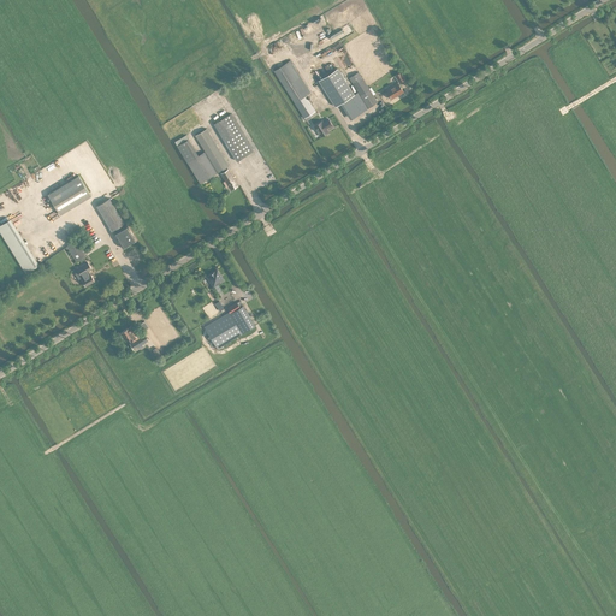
[(349,24),(317,42),(323,52),(355,33),(349,24)]
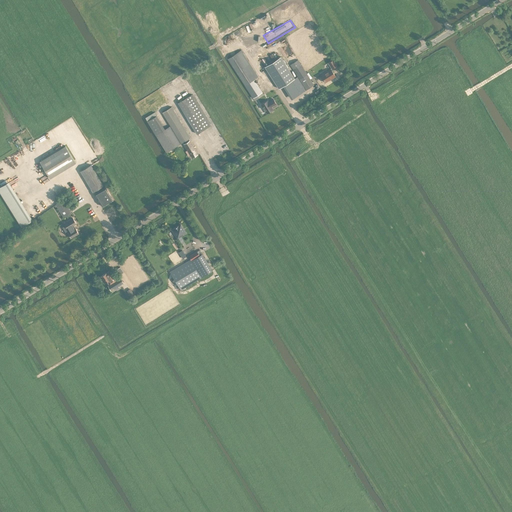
[(270,22),(256,30),(259,36),(274,28),(270,22)]
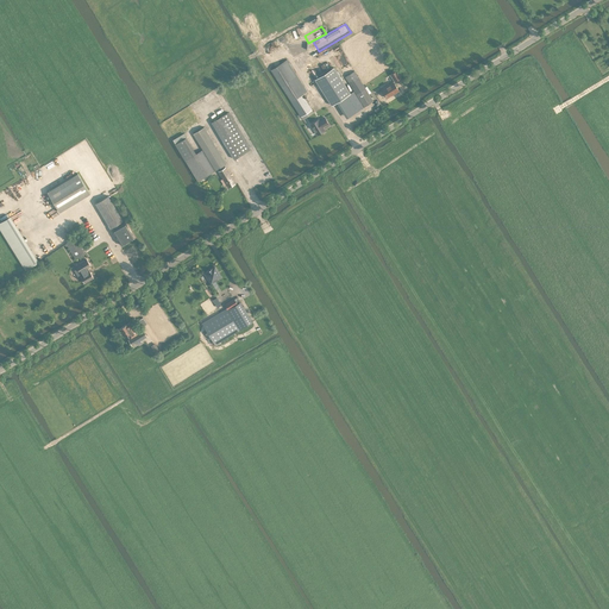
[(343,51),(334,57),(341,68),(350,63),(343,51)]
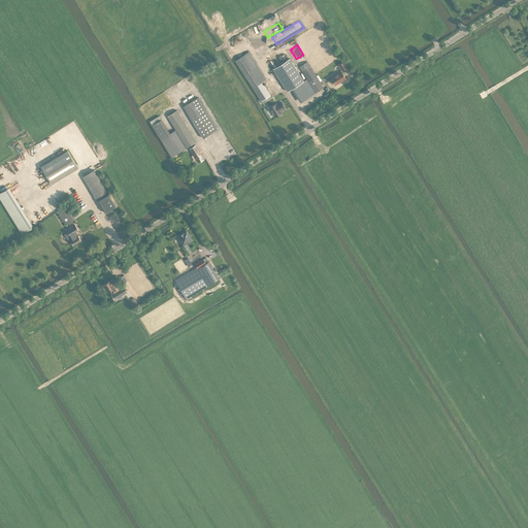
[(261,101),(270,95),(262,81),(266,78),(249,52),(234,61),(253,88),(261,101)]
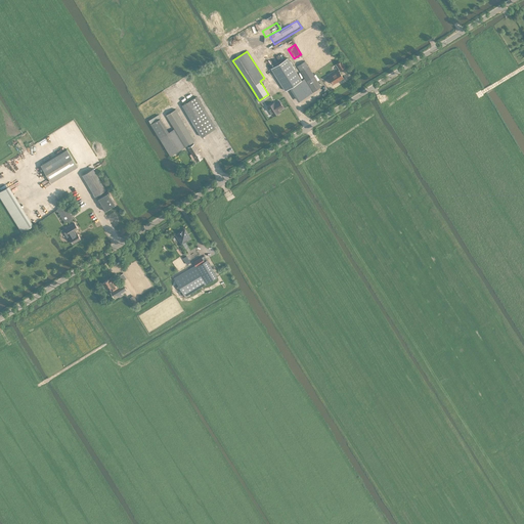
[(268,60),(272,67),(282,60),(278,54),(268,60)]
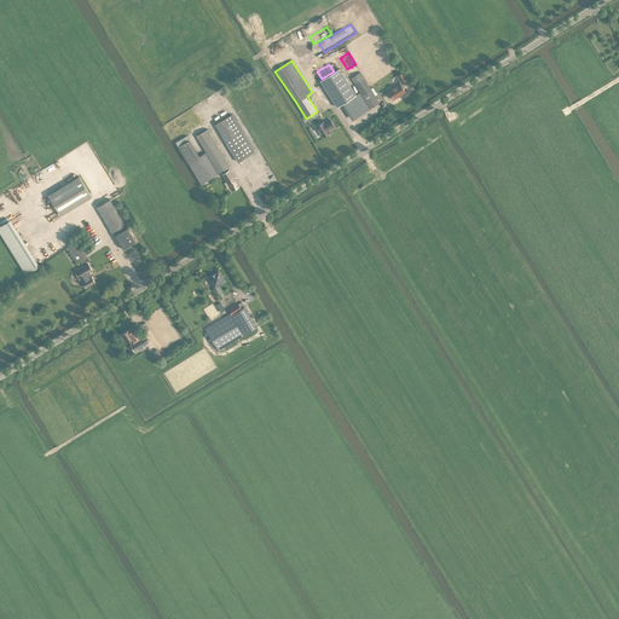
[(339,68),(320,80),(337,106),(343,103),(356,94),(350,84),(339,68)]
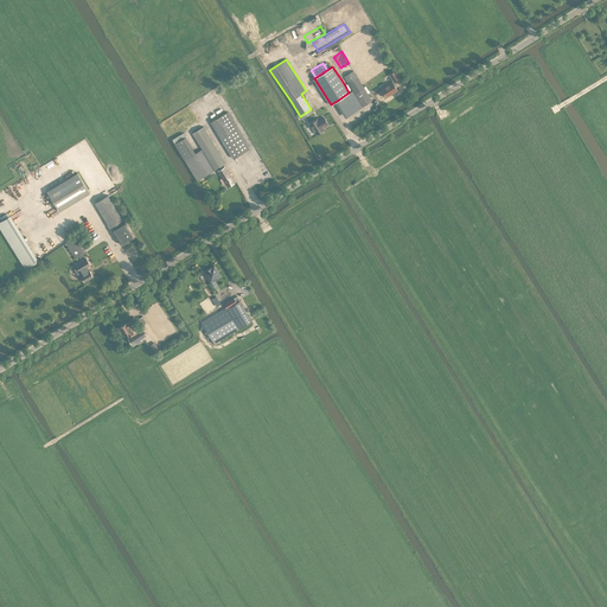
[(389,75),(394,82),(400,77),(395,70),(389,75)]
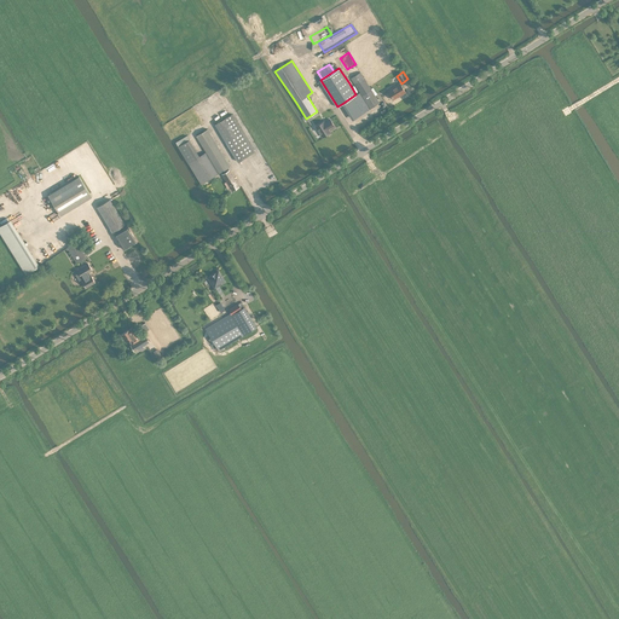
[(356,94),(343,103),(354,119),(380,103),(375,96),(371,90),(360,73),(351,79),(353,81),(359,92),(356,94)]
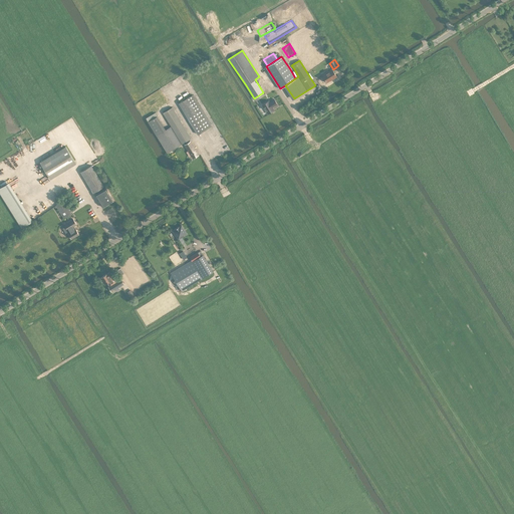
[(333,79),(337,76),(332,69),(321,75),(326,82),(332,78),(333,79)]
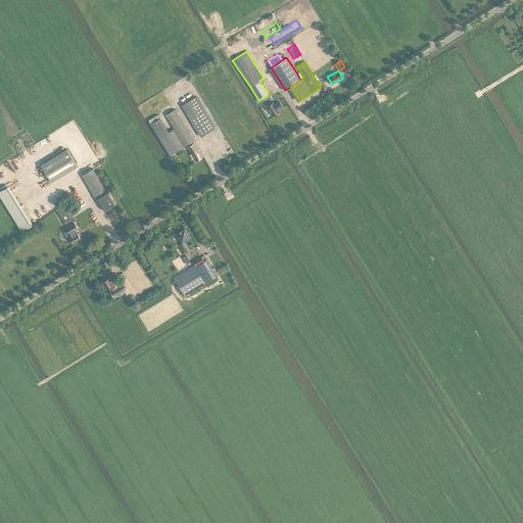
[(216,128),(196,96),(182,104),(201,136),(216,128)]
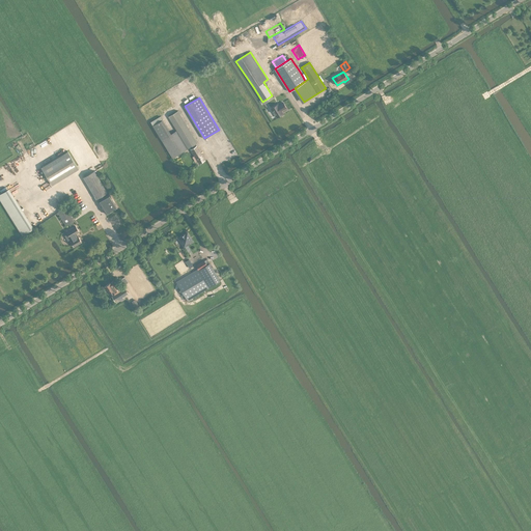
[(277,104),(271,108),(276,117),(283,113),(281,111),(286,108),(283,103),(278,105),(277,104)]
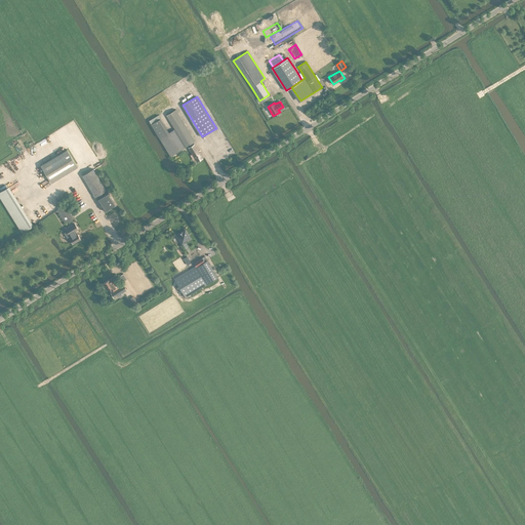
[(169,132),(160,138),(170,156),(188,146),(197,161),(203,157),(194,142),(196,140),(176,109),(166,115),(172,125),(175,129),(169,132)]
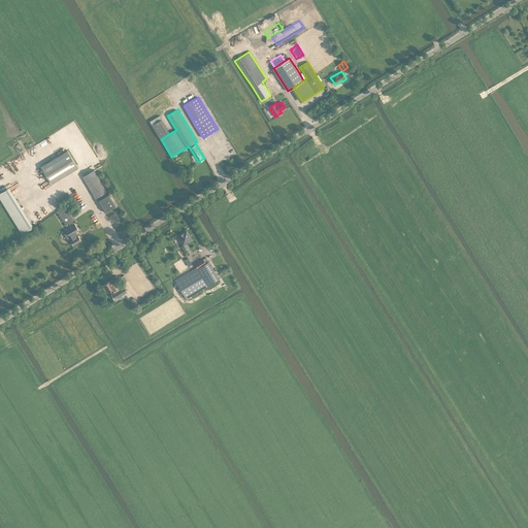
[(159,116),(150,122),(152,125),(161,120),(159,116)]
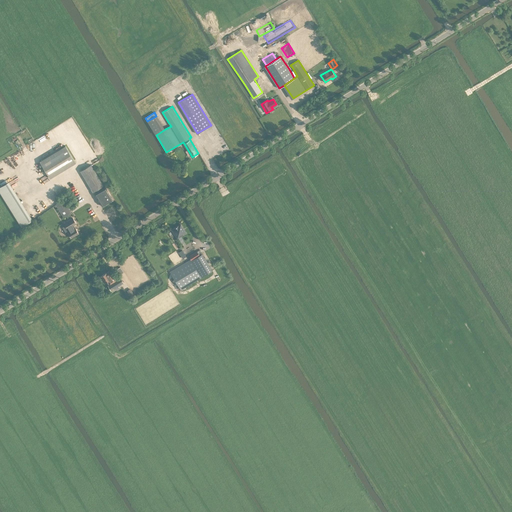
[(156,116),(147,121),(156,135),(165,129),(156,116)]
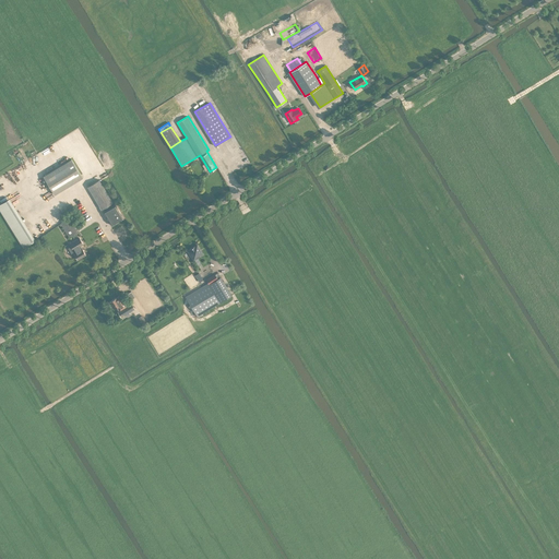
[(83,178),(71,158),(43,176),(55,194),(83,178)]
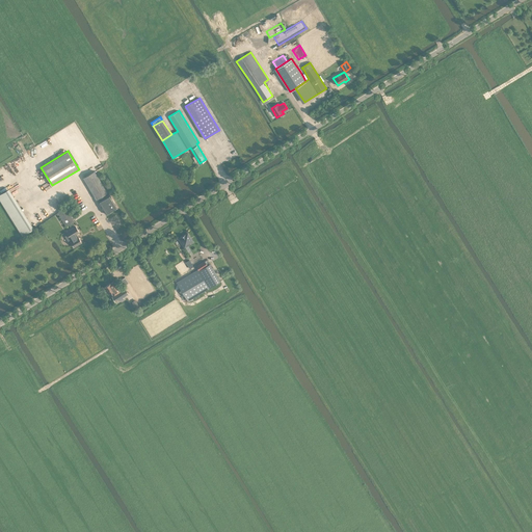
[(95,170),(83,178),(97,200),(107,192),(95,170)]
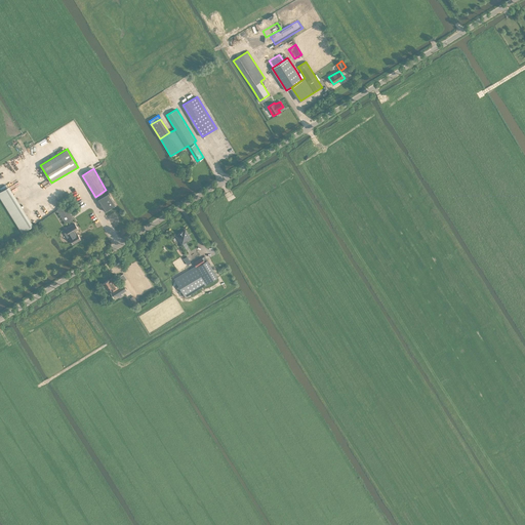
[(6,188),(0,191),(0,196),(22,233),(31,227),(6,188)]
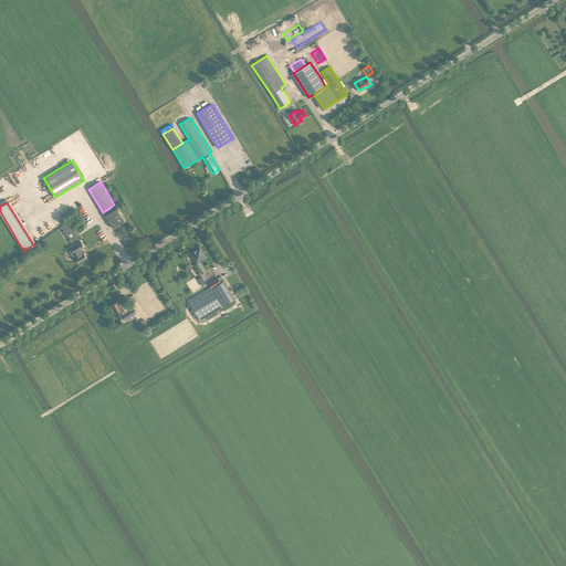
[(105,213),(113,228),(125,221),(117,207),(105,213)]
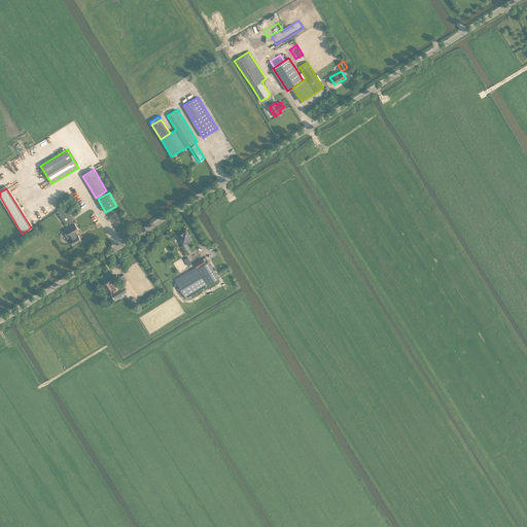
[(74,219),(65,205),(58,210),(66,224),(74,219)]
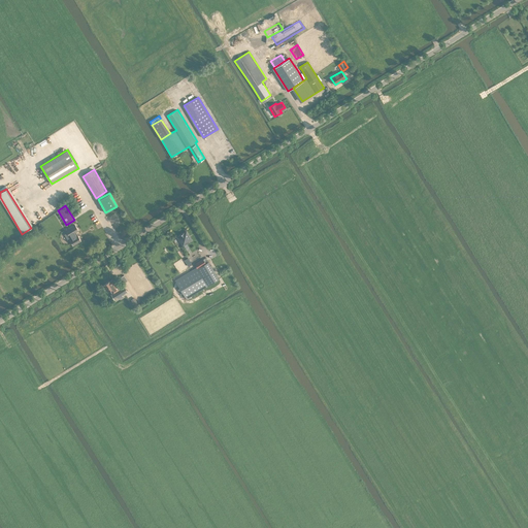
[(68,233),(66,234),(69,240),(70,239),(73,245),(81,240),(78,234),(77,235),(75,232),(76,232),(78,230),(75,225),(66,230),(68,233)]
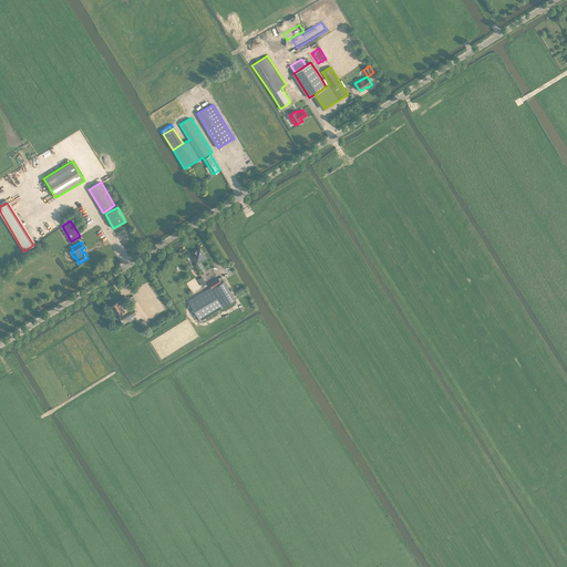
[(199,248),(191,254),(196,264),(206,258),(199,248)]
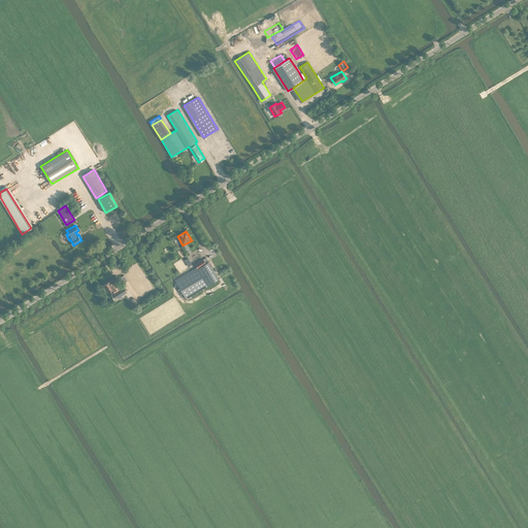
[(206,258),(195,264),(197,267),(197,268),(208,262),(206,258)]
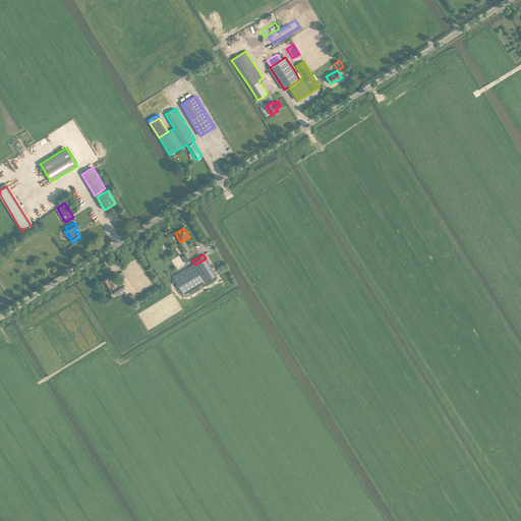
[(194,264),(173,277),(184,294),(216,275),(206,258),(194,265),(194,264)]
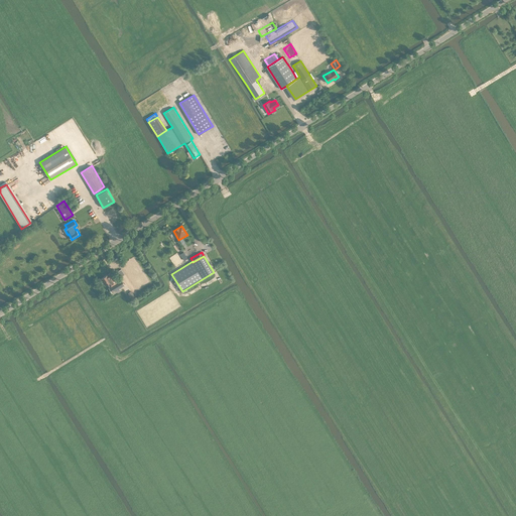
[(107,274),(101,278),(106,285),(108,284),(109,287),(112,292),(125,285),(121,279),(114,284),(111,280),(114,278),(110,273),(108,274),(107,274)]
